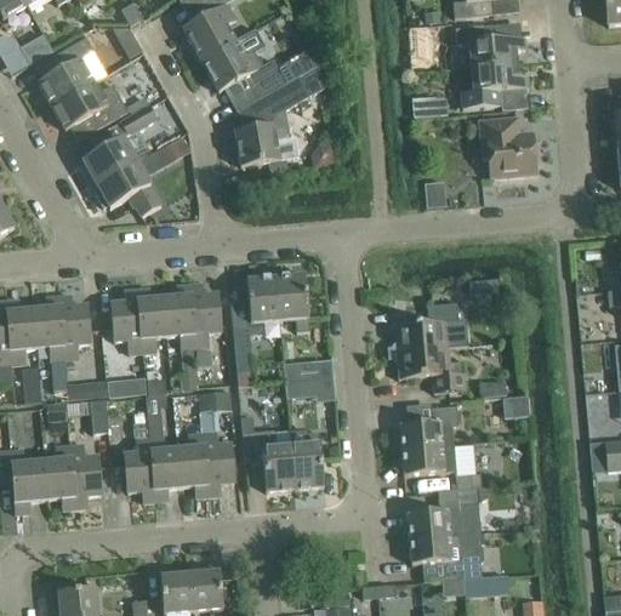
[(27,5),(24,0),(0,0),(0,13),(3,20),(27,5)]
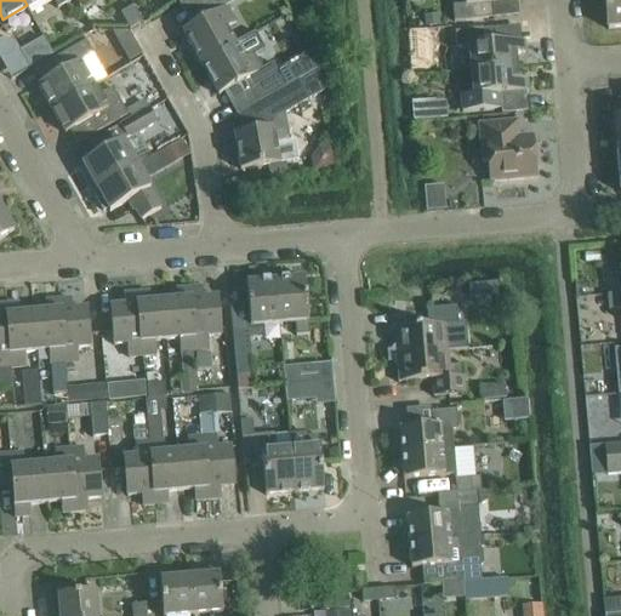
[(201,60),(235,40),(227,24),(237,20),(227,3),(231,0),(184,0),(195,21),(183,28),(201,60)]
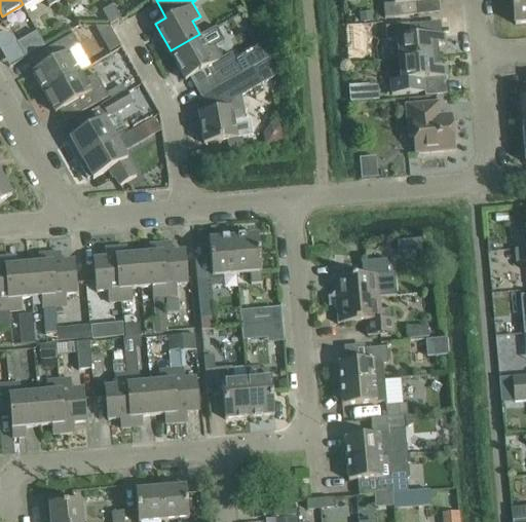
[(395,0),(395,2),(384,3),(385,15),(418,12),(417,0),(395,0)]
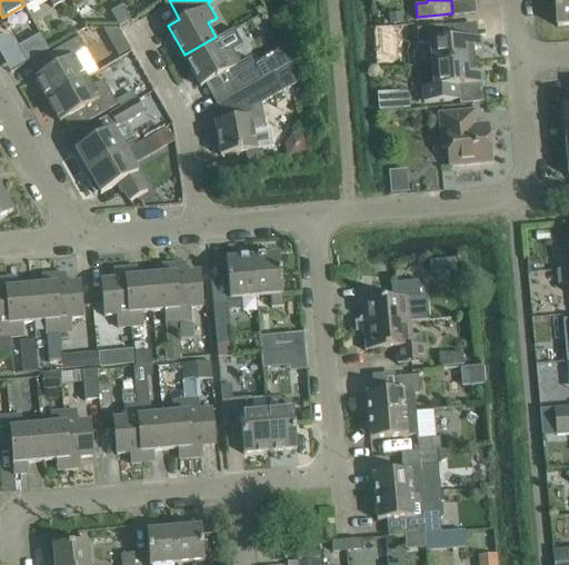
[(555,0),(557,23),(568,21),(568,0),(555,0)]
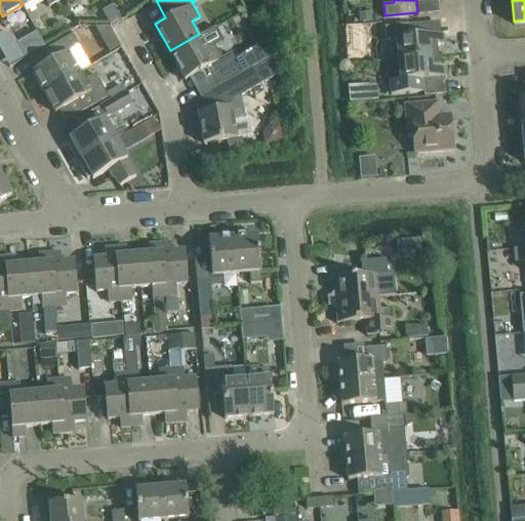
[(362,22),(374,21),(374,12),(362,13),(362,22)]
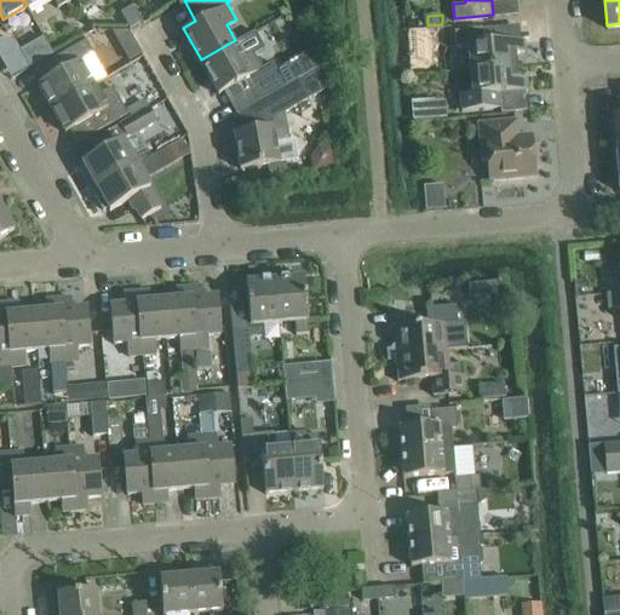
[(470,68),(517,64),(516,50),(524,50),(523,38),(495,40),(494,26),(454,28),(455,45),(469,44),(470,68)]
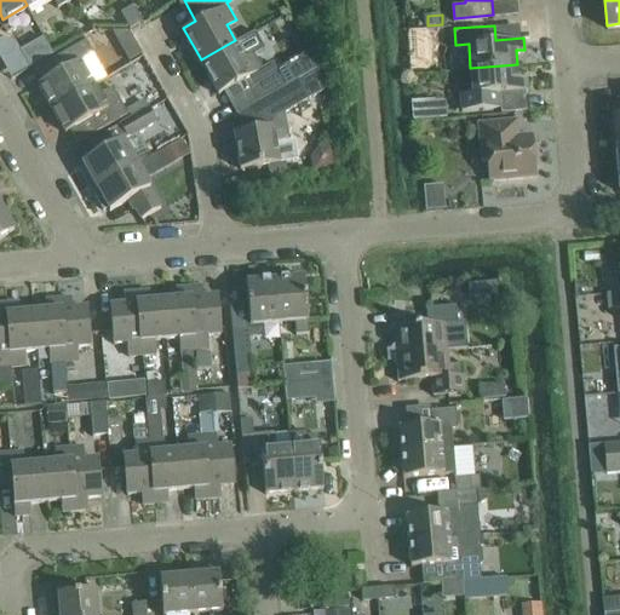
[(127,27),(116,33),(127,57),(139,52),(127,27)]
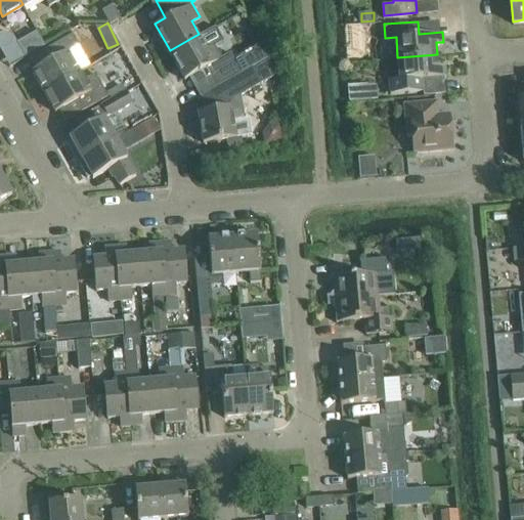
[(199,34),(170,50),(185,78),(222,56),(214,43),(222,38),(215,25),(199,34)]
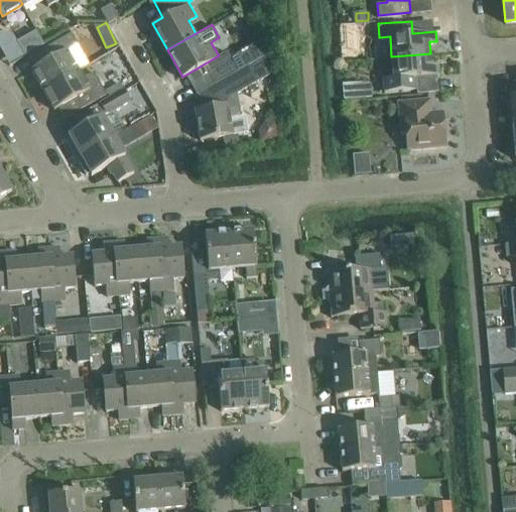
[(36,28),(16,39),(24,53),(44,42),(36,28)]
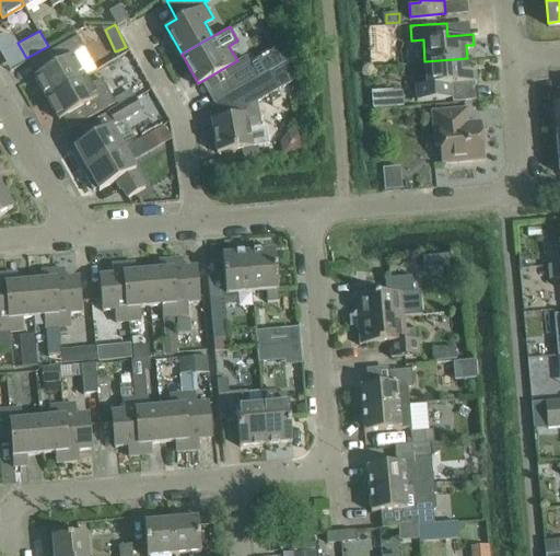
[(47,95),(84,73),(73,53),(84,46),(78,34),(51,48),(58,60),(34,73),(47,95)]
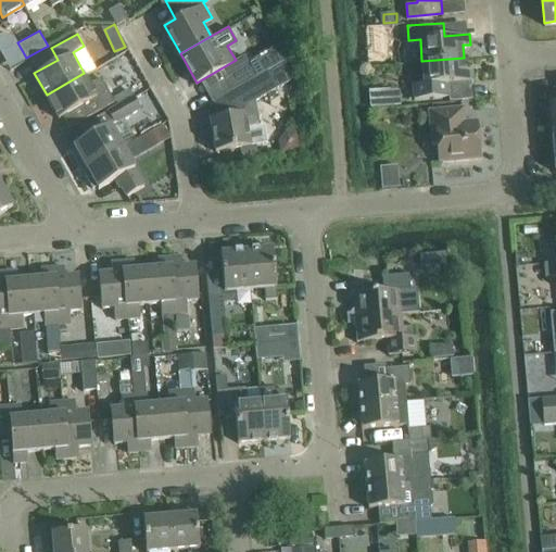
[(268,69),(235,88),(244,104),(278,86),(291,78),(288,60),(288,58),(268,69)]
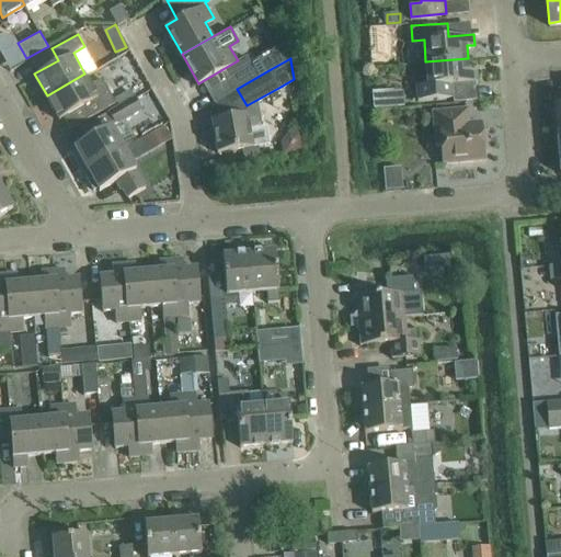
[(468,58),(425,61),(427,82),(416,83),(418,99),(432,98),(454,95),(451,82),(478,79),(477,68),(469,69),(468,58)]
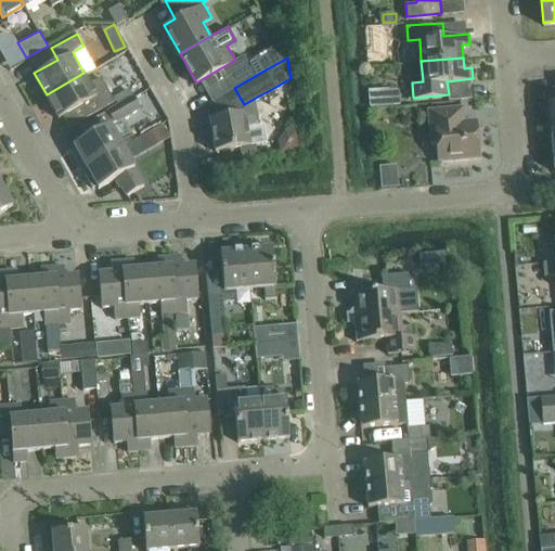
[(84,73),(47,94),(59,116),(82,103),(89,115),(115,100),(101,75),(89,82),(84,73)]
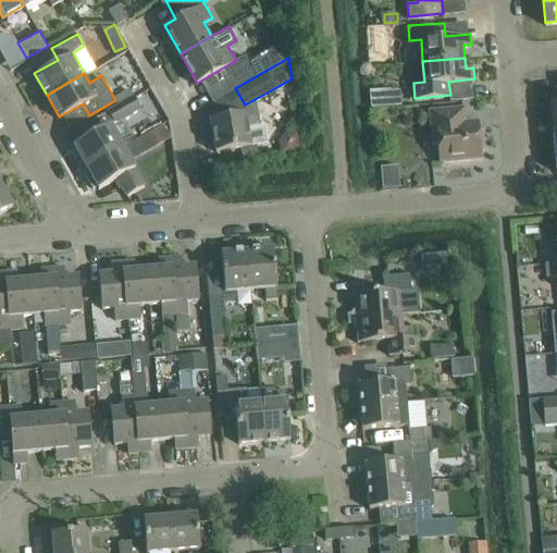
[(391,90),(391,88),(379,89),(371,90),(372,106),(381,105),(400,103),(399,90),(391,90)]
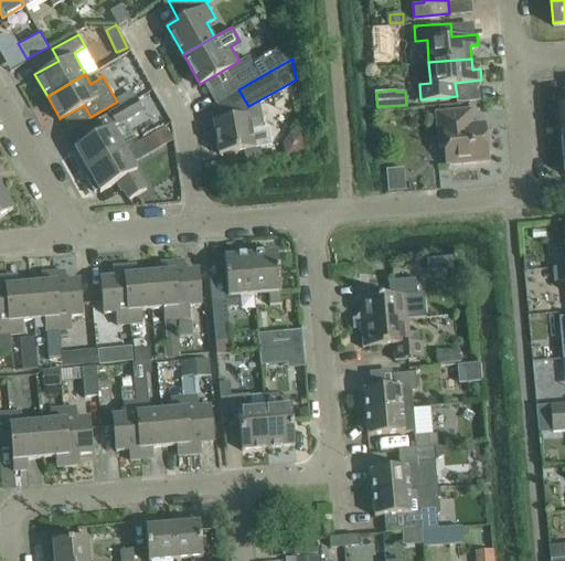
[(88,169),(125,148),(112,125),(116,123),(142,108),(136,96),(93,122),(99,133),(75,146),(88,169)]
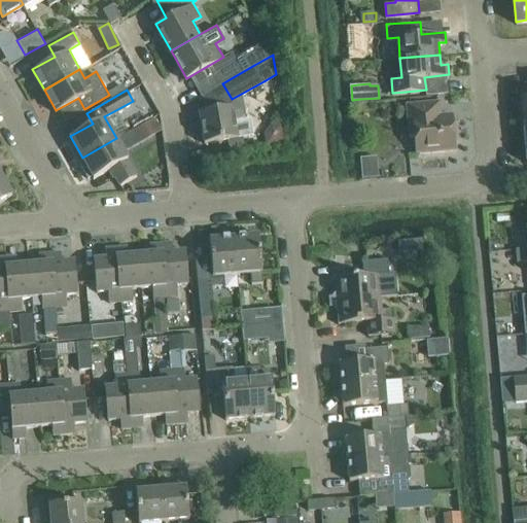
[(416,151),(455,148),(453,117),(442,118),(440,100),(407,103),(410,134),(415,134),(416,151)]
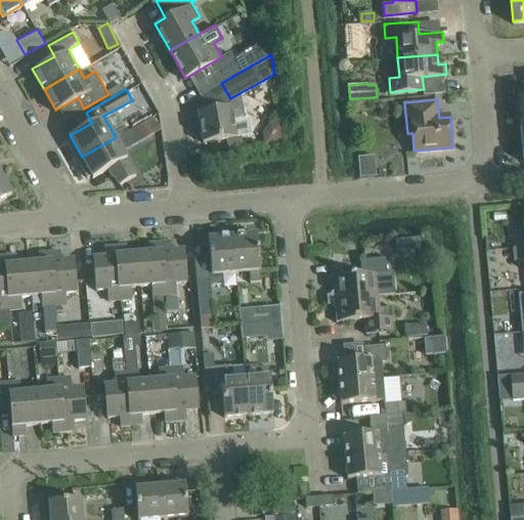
[(198,111),(204,141),(236,135),(233,119),(245,118),(243,102),(198,111)]
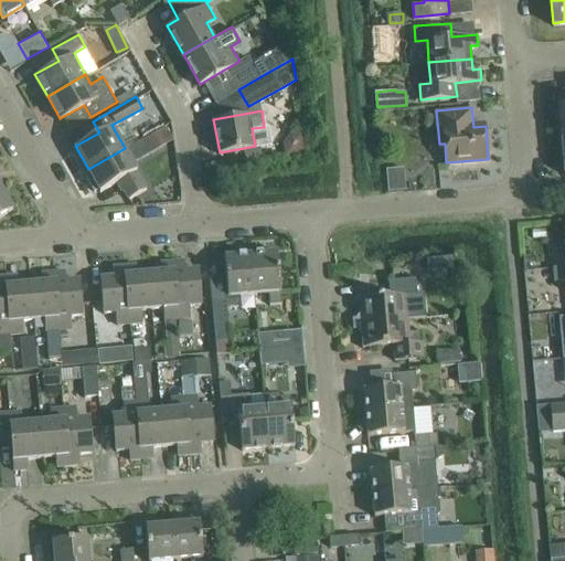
[(145,137),(150,147),(171,135),(166,125),(145,137)]
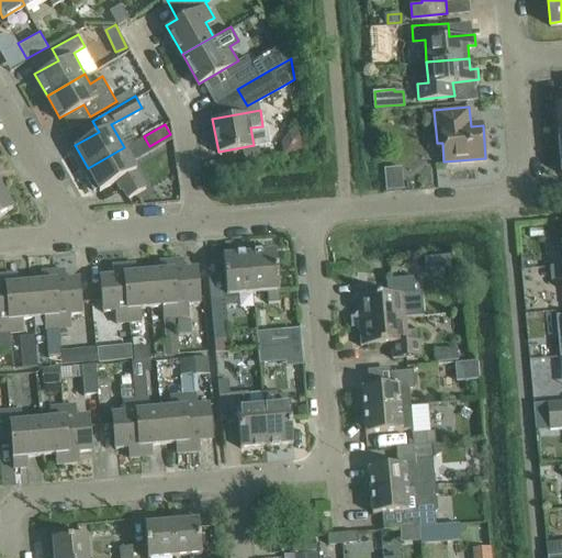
[(124,147),(88,168),(89,169),(85,171),(93,187),(98,185),(100,189),(122,177),(125,185),(121,187),(122,188),(123,187),(128,196),(146,186),(124,147)]
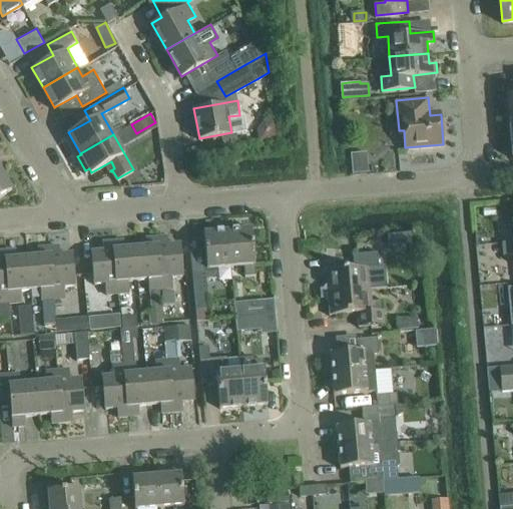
[(349,151),(350,170),(365,169),(364,150),(349,151)]
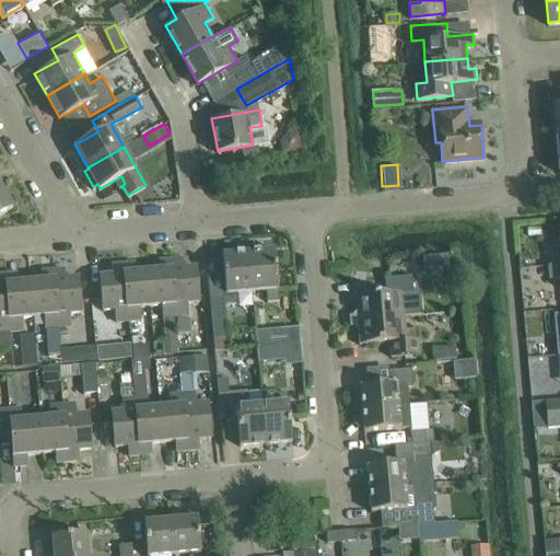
[(0,183),(0,212),(13,206),(0,183)]
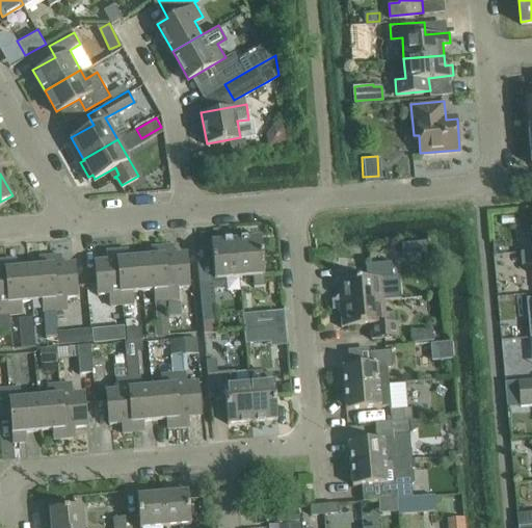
[(261,235),(235,237),(238,274),(253,273),(254,285),(266,284),(261,235)]
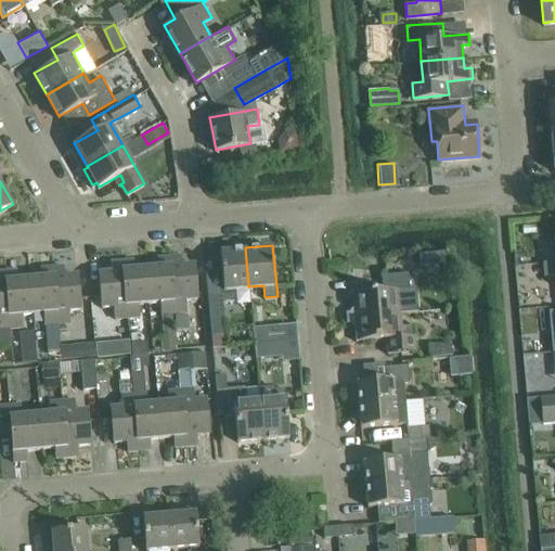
[(248,286),(245,247),(221,250),(224,289),(248,286)]
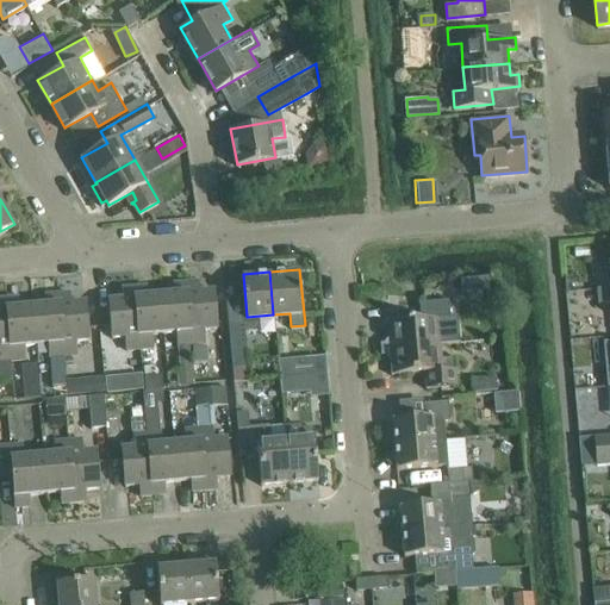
[(175,291),(161,293),(165,332),(176,331),(178,343),(186,343),(192,342),(186,279),(175,280),(175,291)]
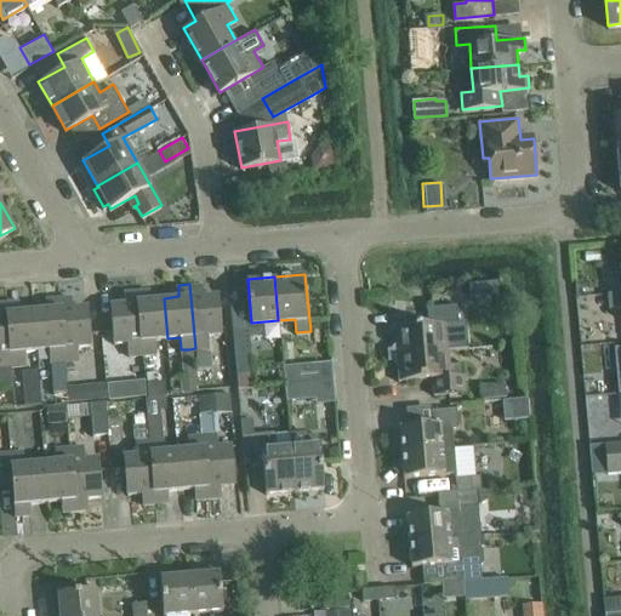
[(201,284),(189,284),(195,348),(209,347),(208,334),(221,332),(217,294),(203,295),(201,284)]
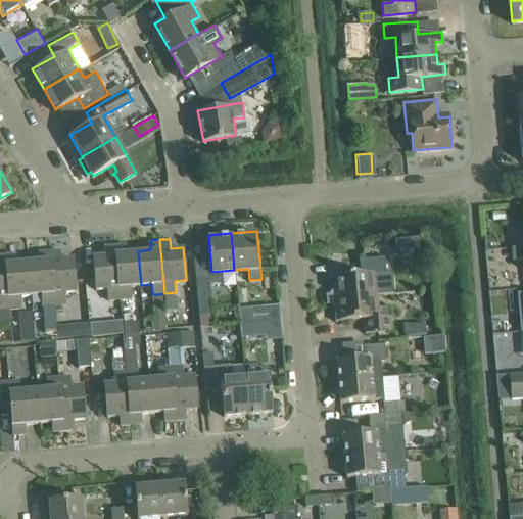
[(141,285),(138,251),(126,252),(126,242),(115,243),(120,298),(131,297),(130,286),(141,285)]
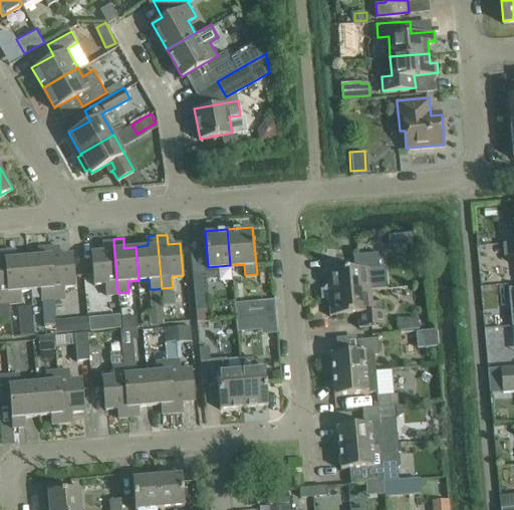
[(117,293),(113,239),(103,240),(104,249),(91,250),(94,284),(105,283),(106,294),(117,293)]
